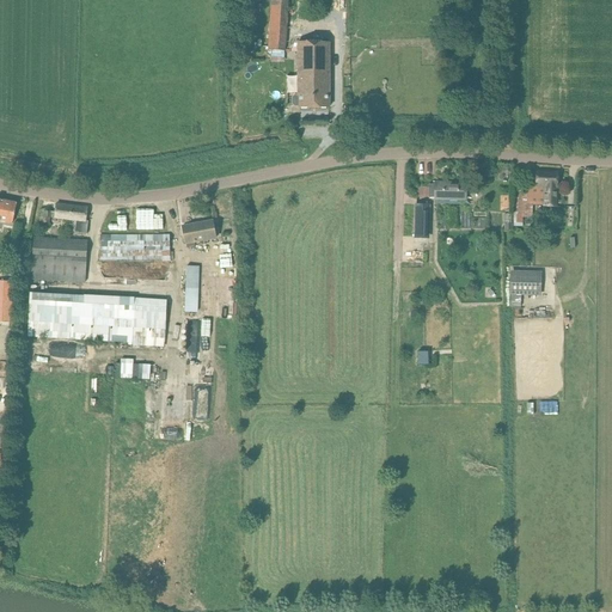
[(285,51),(288,1),(270,0),(267,50),(285,51)]
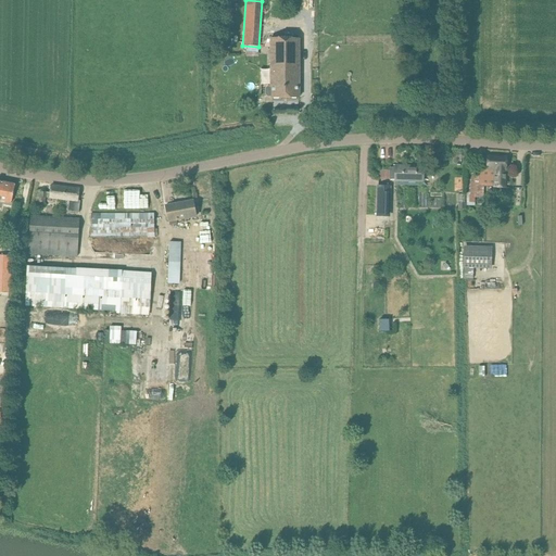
[(272,99),(299,98),(299,37),(270,38),(272,87),(267,87),(265,89),(265,95),(268,97),(272,97),(272,99)]
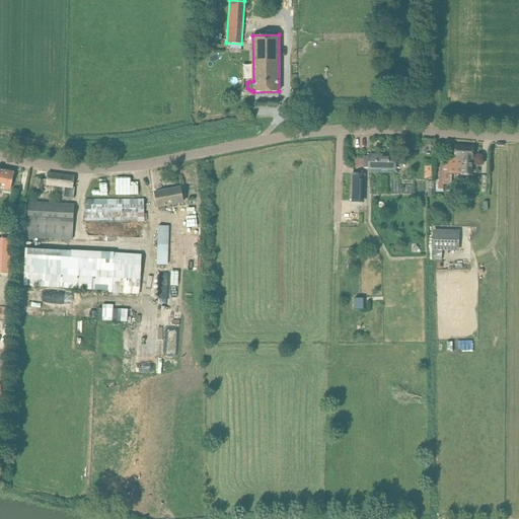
[(437,163),(436,192),(443,192),(443,183),(446,183),(446,181),(452,181),(452,173),(461,174),(471,174),(472,157),(473,147),(455,146),(455,156),(455,157),(448,157),(448,163),(437,163)]
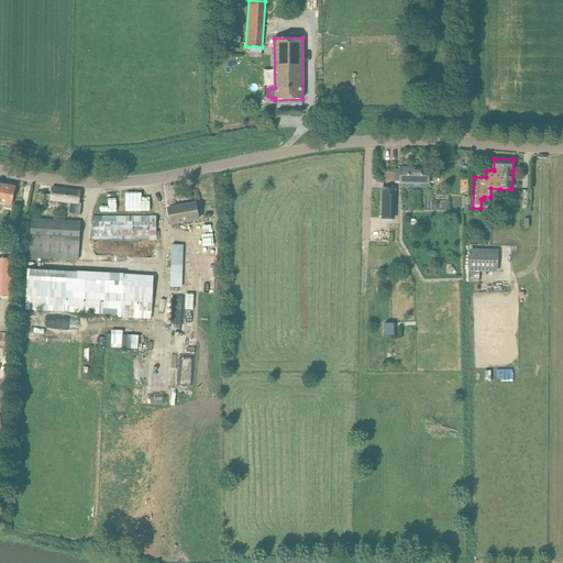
[(394,183),(400,183),(400,184),(429,185),(429,169),(400,168),(400,170),(395,169),(394,183)]
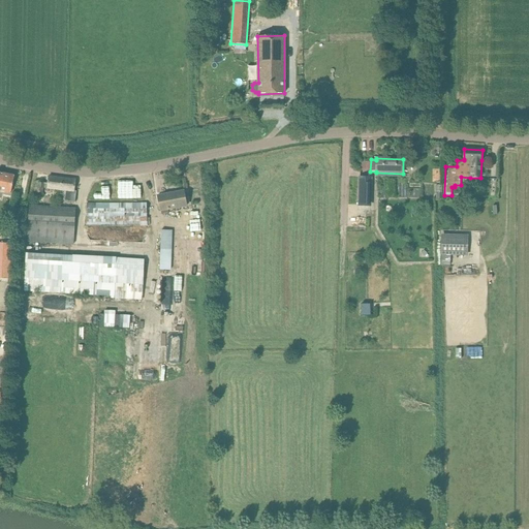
[(0,190),(11,193),(12,186),(14,176),(0,173),(0,190)]
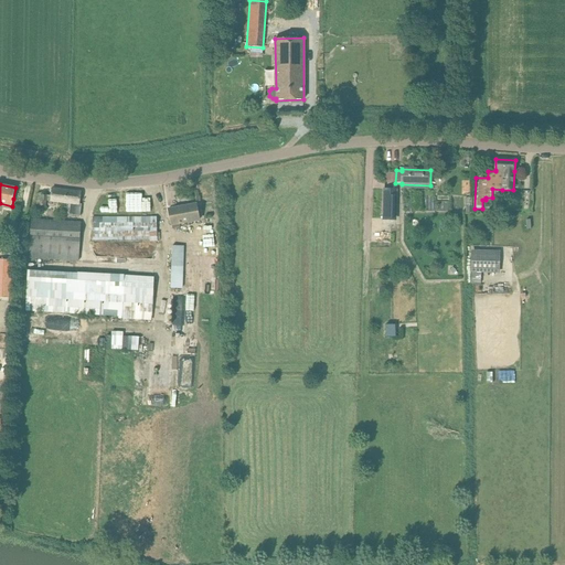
[(39,194),(38,205),(45,206),(46,201),(71,204),(70,215),(80,216),(82,204),(80,204),(81,199),(81,192),(52,189),(51,196),(39,194)]
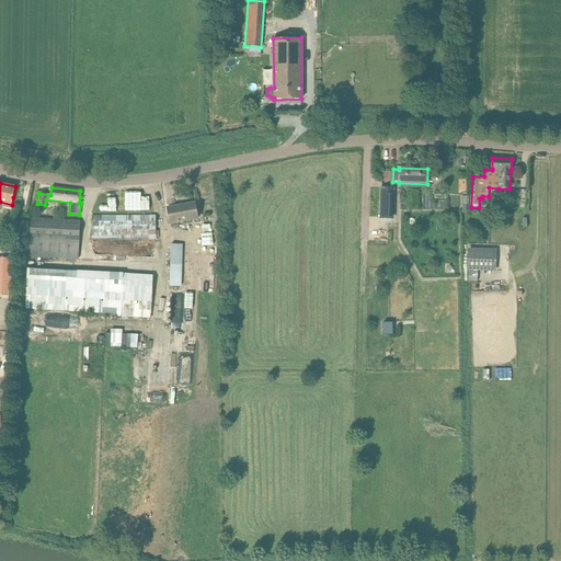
[(390,189),(381,189),(380,218),(390,219),(390,189)]
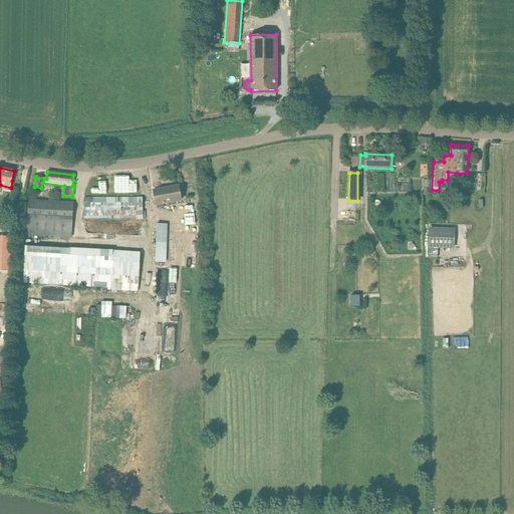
[(92,180),(92,194),(136,194),(136,183),(129,183),(129,180),(92,180)]
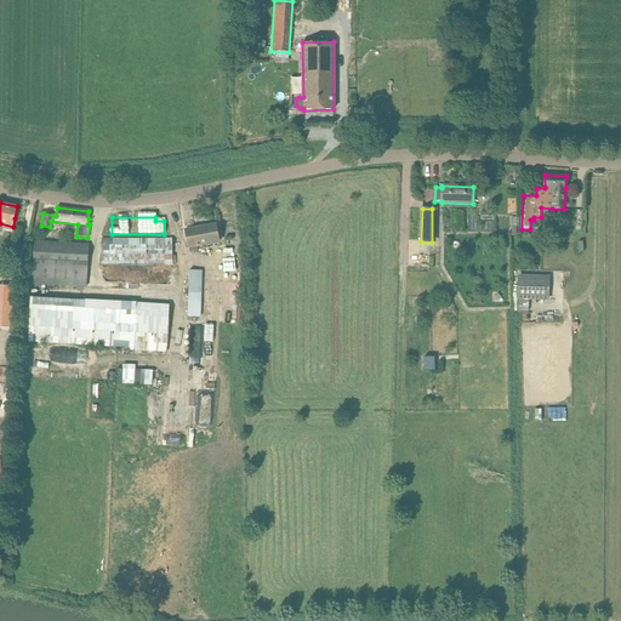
[(186,229),(187,241),(189,252),(199,251),(198,246),(218,241),(216,224),(186,229)]
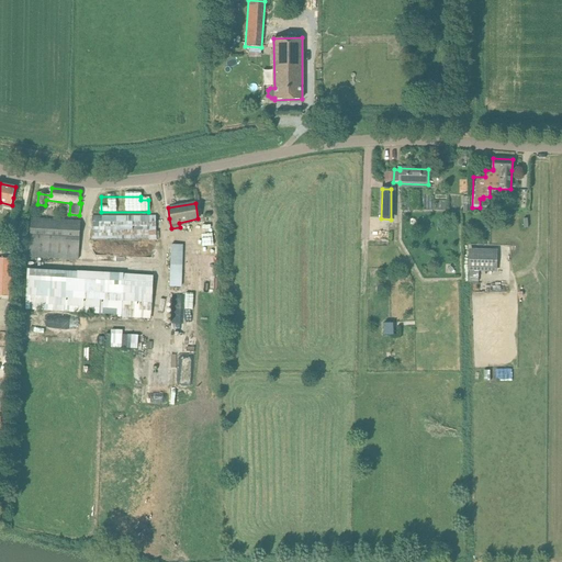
[(92,216),(92,239),(149,238),(149,240),(156,240),(156,238),(155,216),(92,216)]
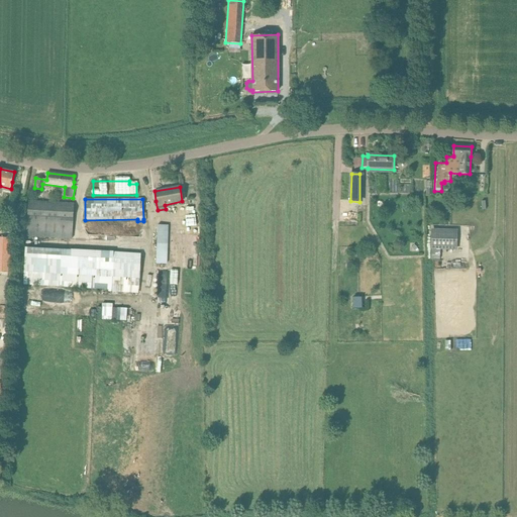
[(26,236),(73,239),(75,203),(28,200),(26,236)]
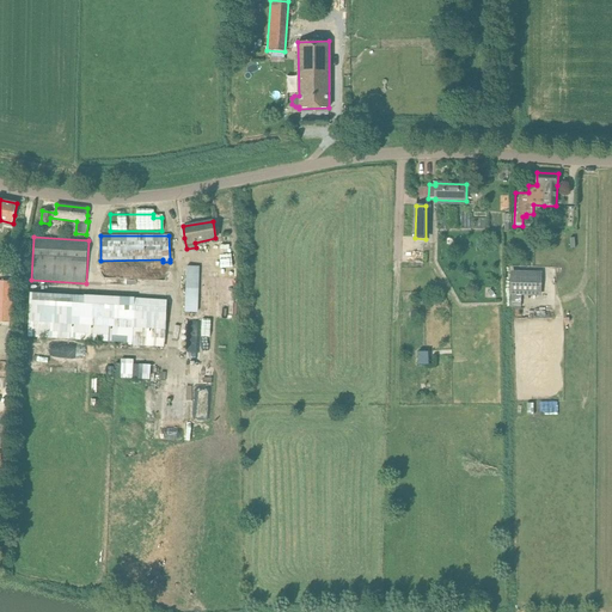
[(17,240),(13,261),(23,262),(25,244),(25,243),(17,240)]
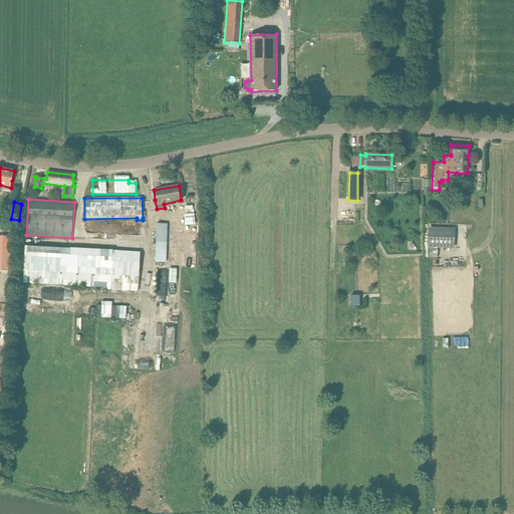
[(156,224),(155,263),(166,263),(167,224),(156,224)]
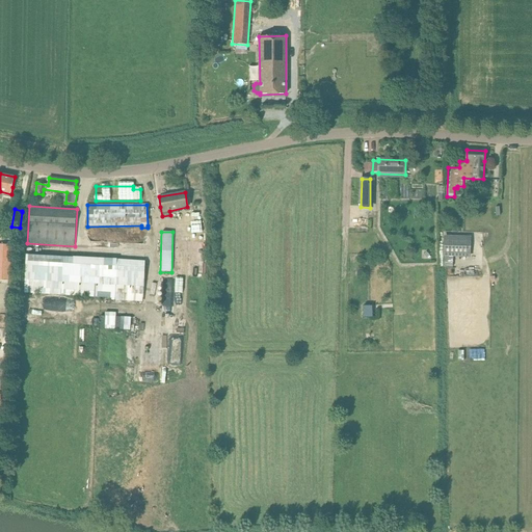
[(453,256),(471,257),(471,236),(444,235),(443,256),(443,267),(453,267),(453,256)]
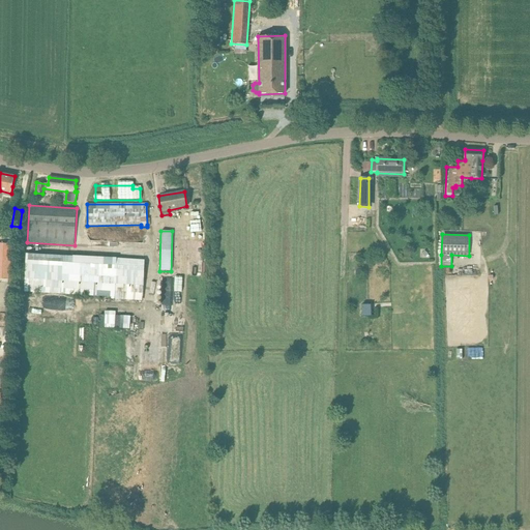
[(0,243),(0,278),(10,280),(11,244),(0,243)]
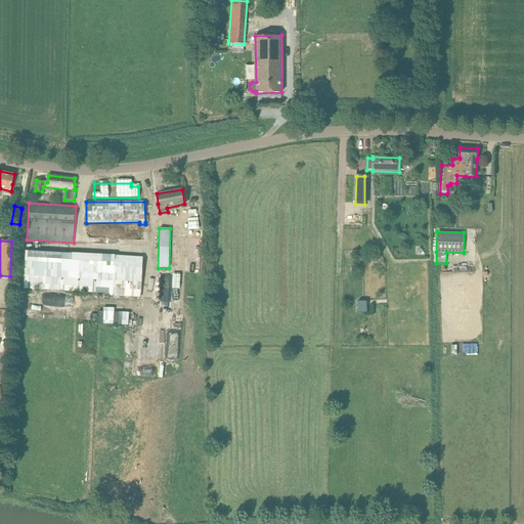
[(110,294),(110,296),(139,298),(142,260),(27,251),(24,288),(110,294)]
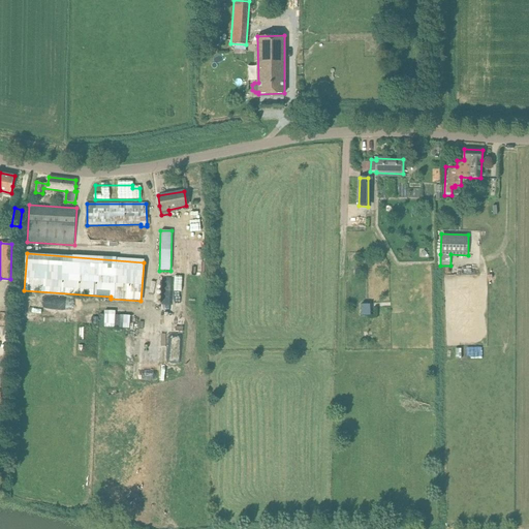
[(176,287),(176,302),(186,303),(187,277),(168,276),(167,287),(176,287)]
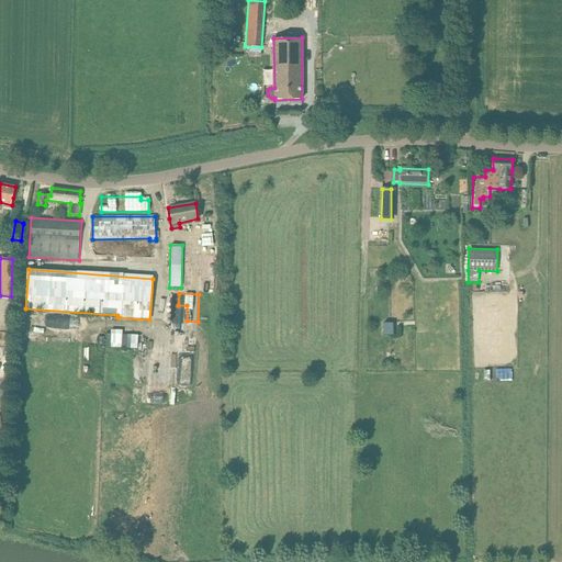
[(110,335),(105,334),(105,348),(137,349),(137,336),(122,335),(123,330),(111,329),(110,335)]
